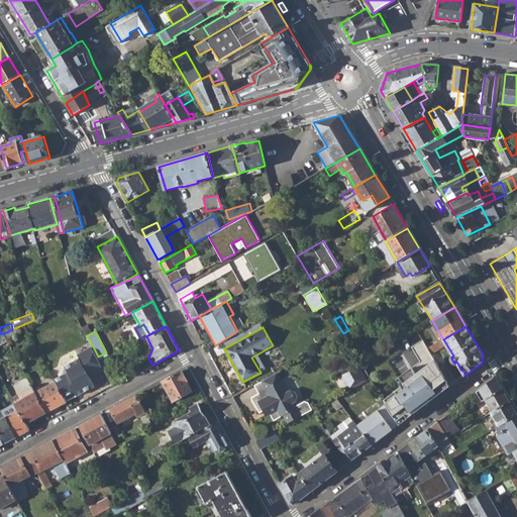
[(399,425),(421,408),(449,386),(422,340),(411,346),(419,362),(397,379),(401,386),(383,399),(386,404),(389,410),(399,425)]
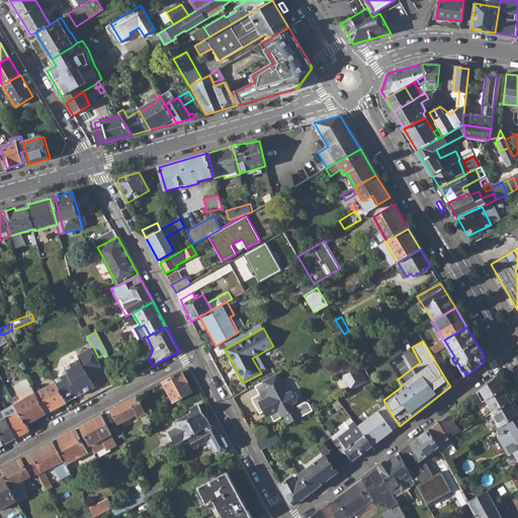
[(81,359),(66,367),(62,376),(55,380),(56,382),(64,398),(76,392),(75,390),(79,387),(82,394),(96,386),(90,376),(104,368),(103,367),(100,361),(98,357),(93,347),(78,355),(81,359)]
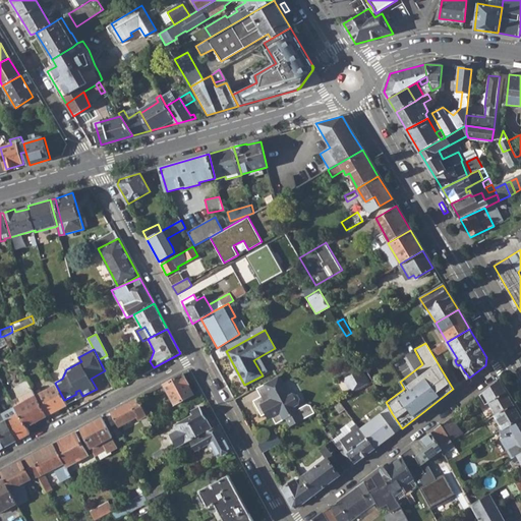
[(363,364),(369,375),(392,362),(386,351),(363,364)]
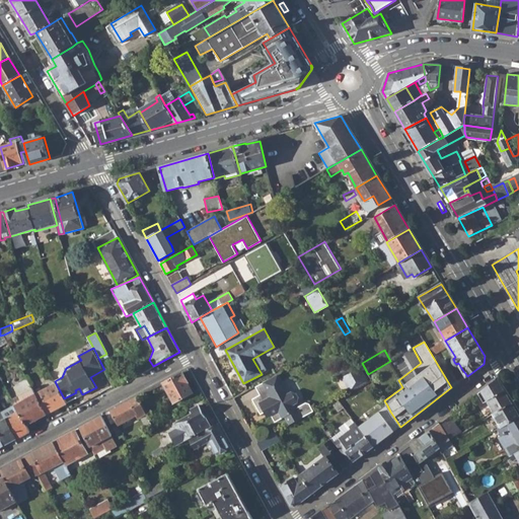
[(106,354),(98,358),(100,362),(109,358),(106,354)]
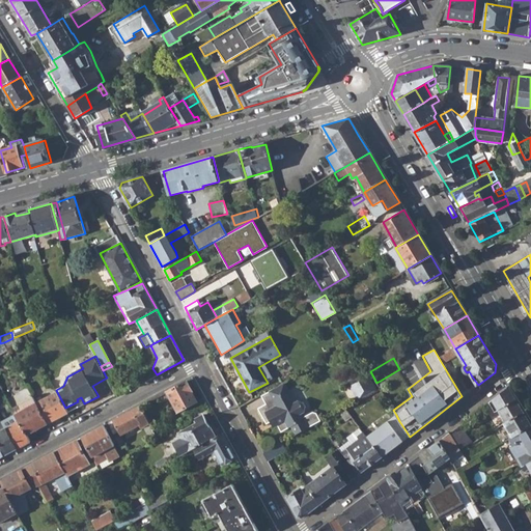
[(107,378),(116,395),(126,390),(112,366),(103,370),(106,376),(107,378)]
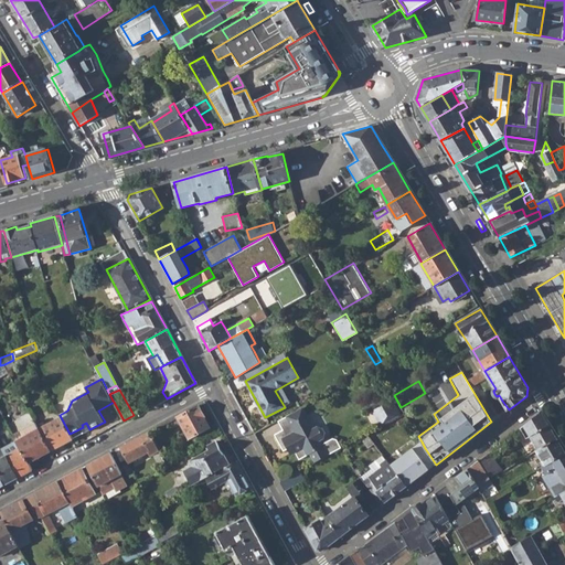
[(384,425),(401,416),(392,400),(376,408),(384,425)]
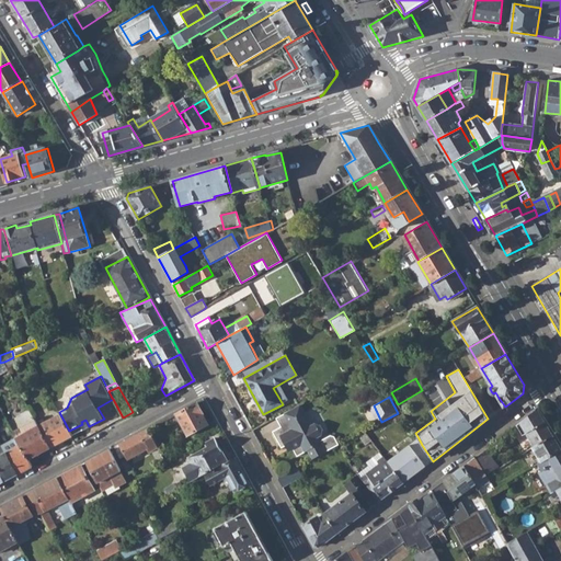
[(176,413),(190,435),(210,424),(197,402),(176,413)]
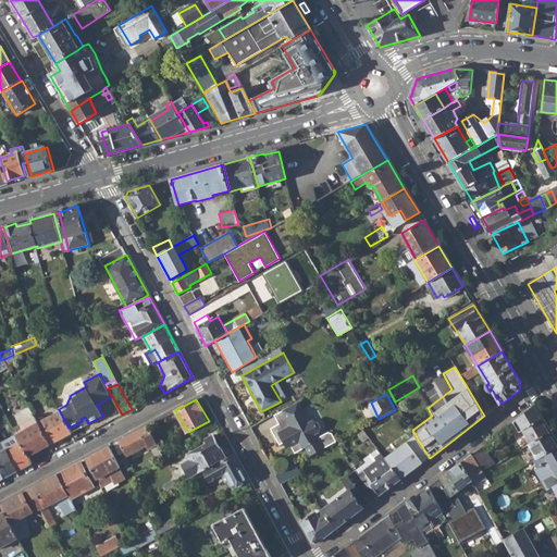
[(271,429),(281,444),(285,441),(288,440),(292,446),(295,453),(306,447),(311,456),(336,442),(332,433),(330,432),(319,437),(317,434),(321,432),(322,425),(320,421),(314,420),(310,422),(298,400),(279,410),(285,421),(280,423),(271,429)]
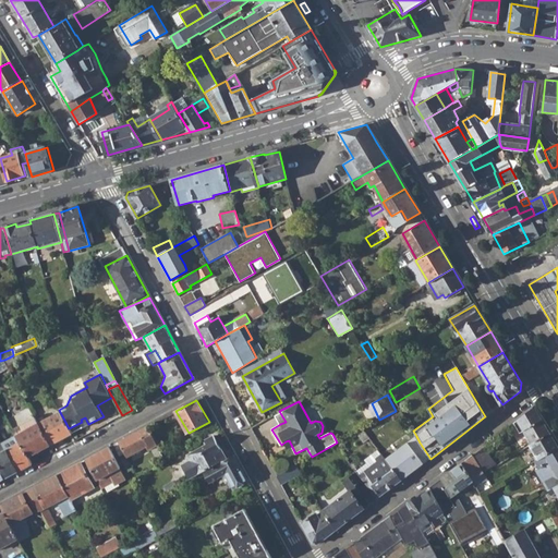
[(521,426),(531,444),(550,433),(534,407),(512,423),(516,429),(521,426)]
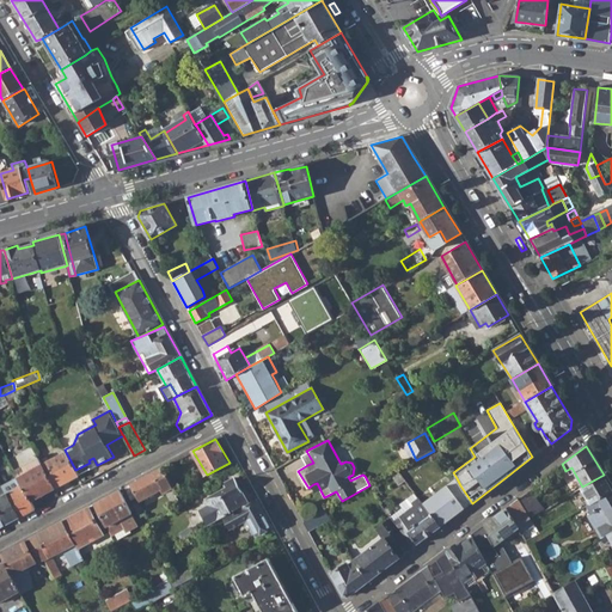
[(313,463),(306,451),(301,454),(307,465),(313,463)]
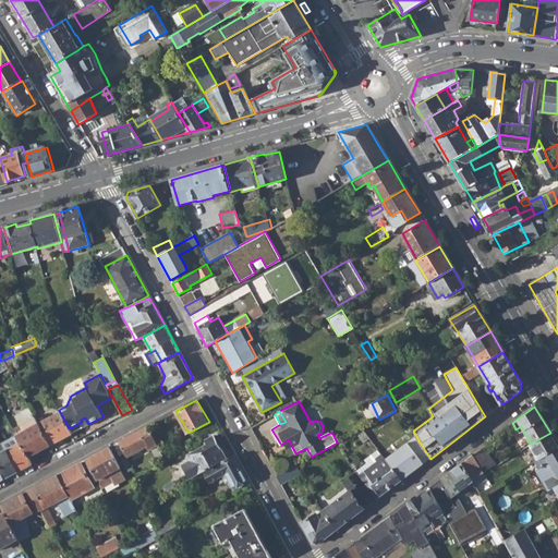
[(60,412),(38,424),(50,446),(72,434),(69,428),(60,412)]
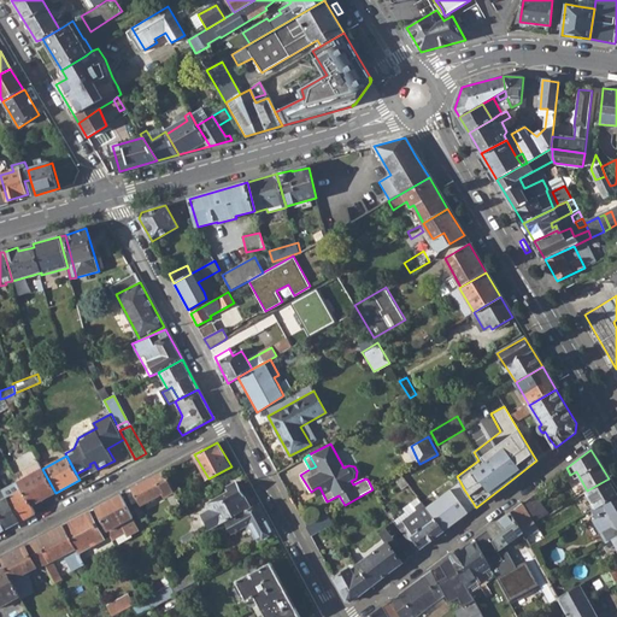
[(19,481),(33,505),(56,493),(42,469),(39,462),(28,468),(33,475),(19,481)]
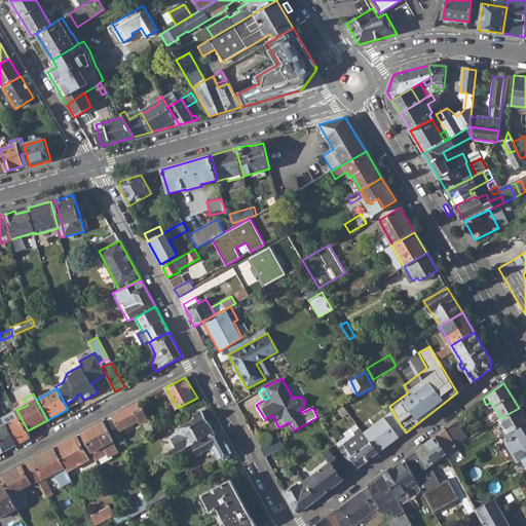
[(107,419),(120,445),(125,443),(119,431),(128,426),(130,430),(149,421),(139,402),(107,419)]
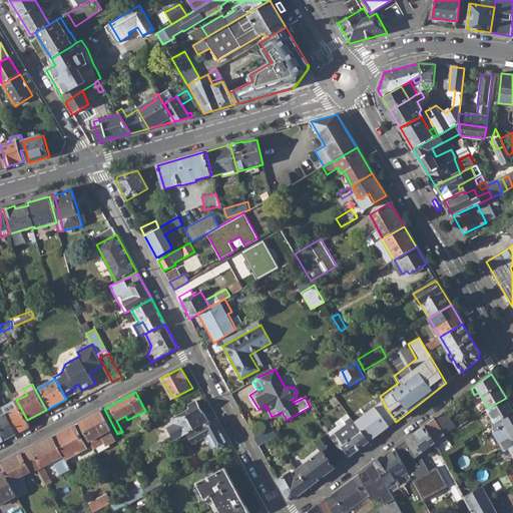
[(486,409),(494,422),(512,411),(512,409),(506,398),(488,408),(486,409)]
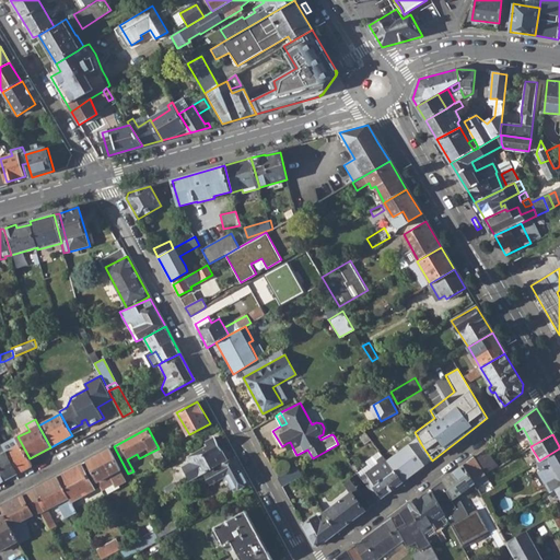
[(7,452),(18,474),(33,465),(30,458),(18,436),(3,445),(7,452)]
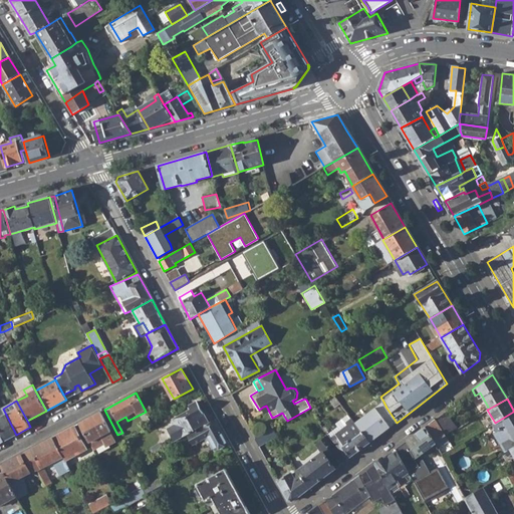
[(170,430),(177,442),(189,435),(203,427),(210,424),(198,402),(190,407),(191,410),(174,419),(178,426),(170,430)]
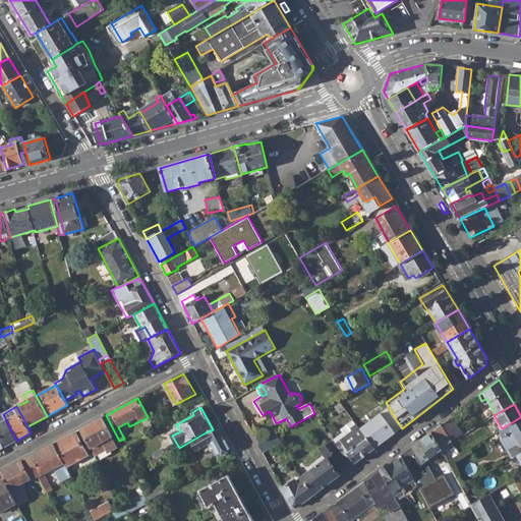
[(389,407),(359,428),(374,449),(402,428),(392,413),(389,407)]
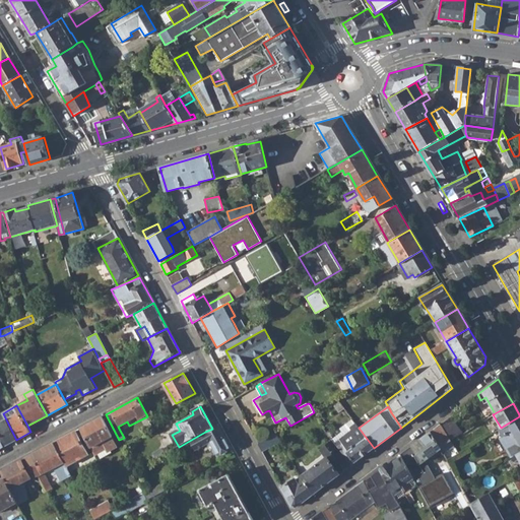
[(0,448),(16,440),(6,419),(3,413),(0,408),(0,448)]
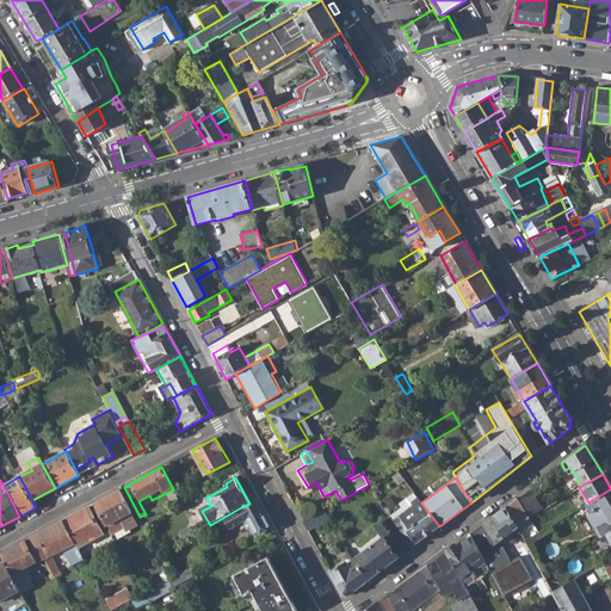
[(517,497),(529,517),(537,512),(541,510),(529,488),(517,497)]
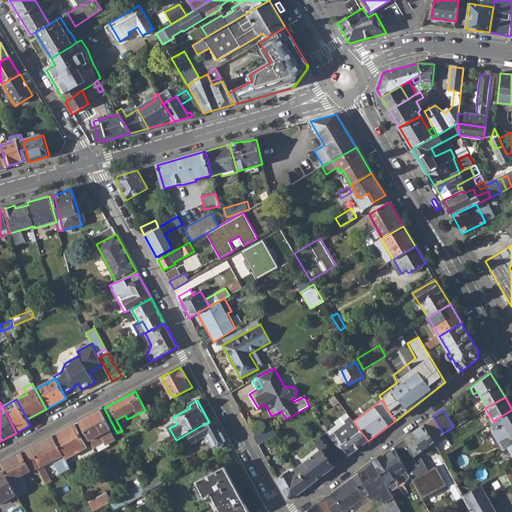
[(79,421),(89,440),(93,448),(104,442),(100,434),(111,429),(100,410),(79,421)]
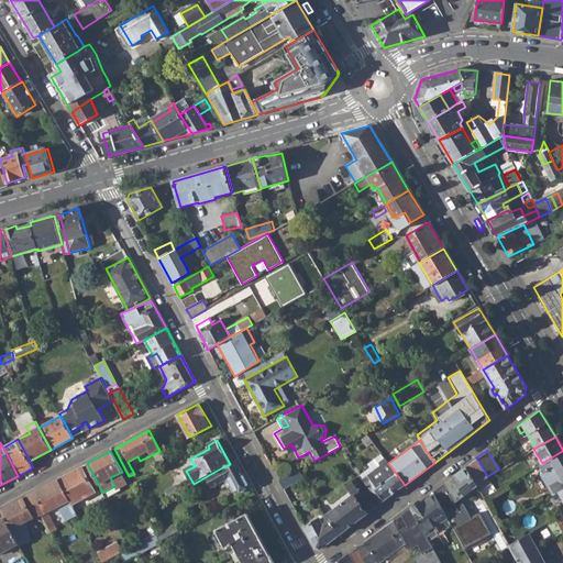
[(541,473),(552,493),(553,495),(555,494),(562,489),(562,451),(542,463),(540,464),(543,472),(541,473)]
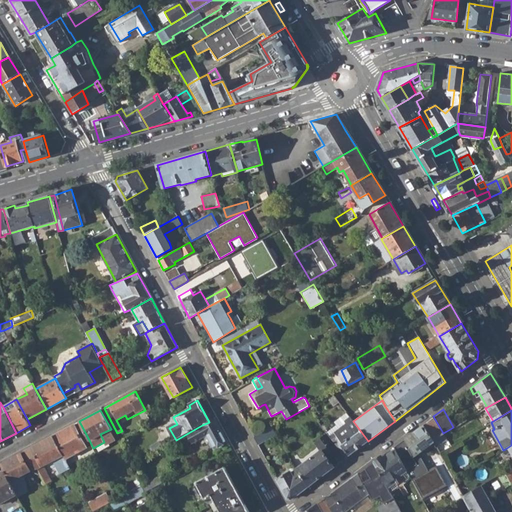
[(327,434),(328,436),(335,432),(346,424),(344,421),(350,417),(347,413),(335,422),(336,425),(326,433),(327,434)]
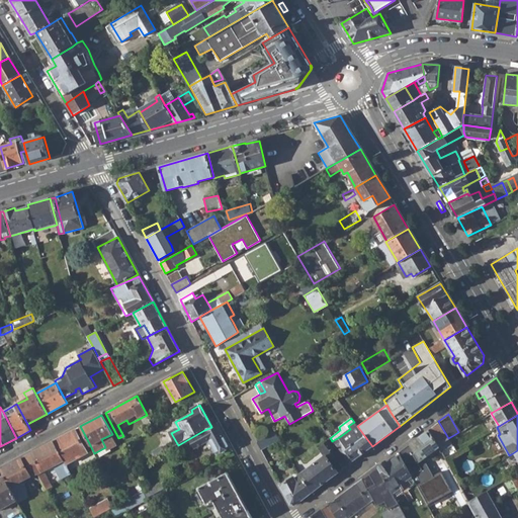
[(438,421),(429,428),(438,443),(439,446),(441,449),(451,443),(448,438),(438,421)]
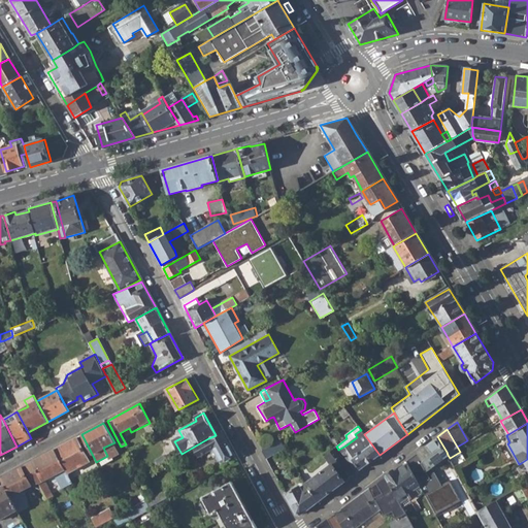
[(364,434),(361,430),(355,434),(357,437),(345,446),(338,450),(348,462),(356,473),(360,469),(380,455),(364,434)]
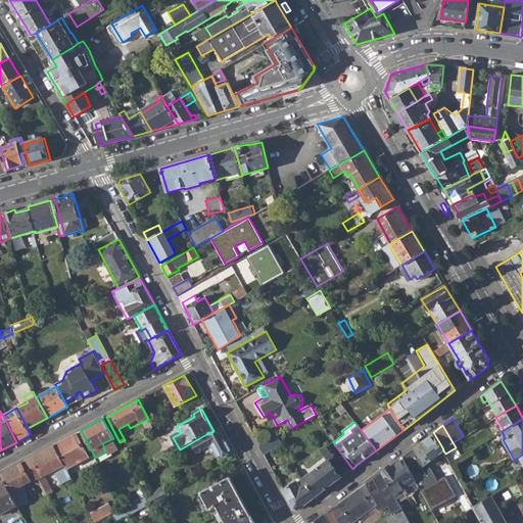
[(211,444),(220,459),(233,452),(221,427),(214,431),(206,434),(192,442),(197,452),(211,444)]
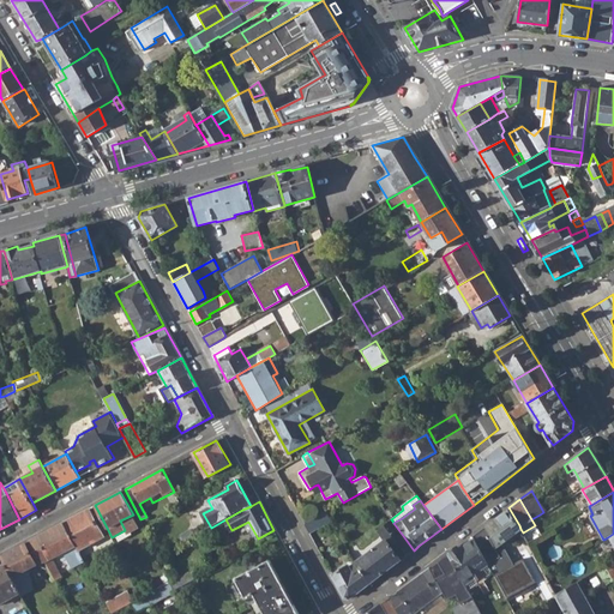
[(519,525),(509,507),(485,525),(471,535),(474,537),(488,564),(506,597),(536,582),(523,558),(513,563),(503,542),(521,529),(519,525)]
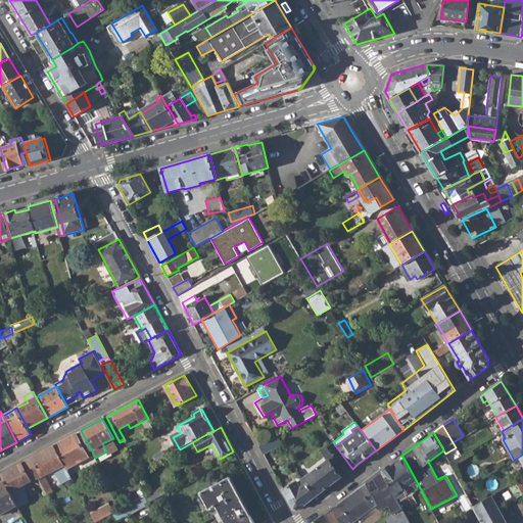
[(54,444),(66,468),(88,457),(76,433),(54,444)]
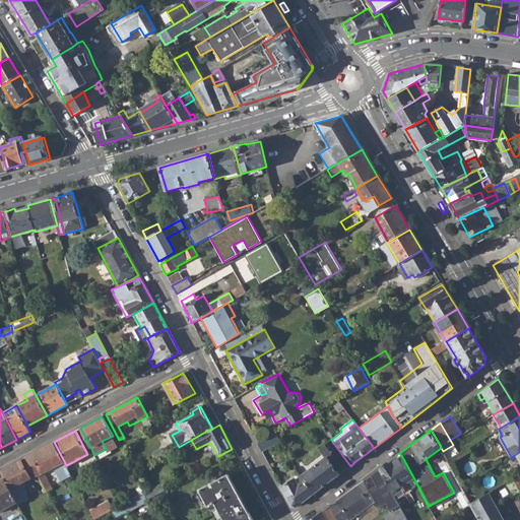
[(320,434),(327,445),(332,441),(331,440),(325,432),(320,434)]
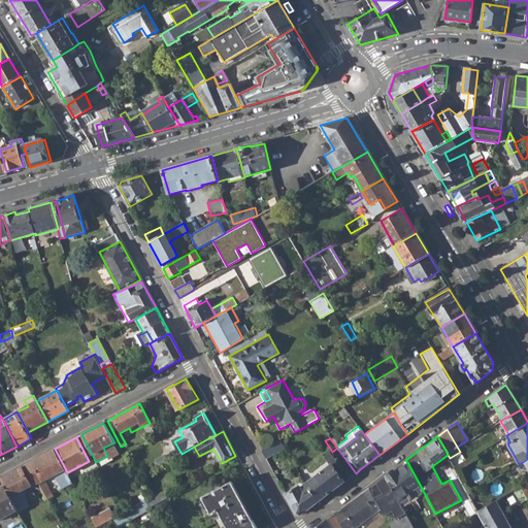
[(262,451),(266,458),(285,448),(281,440),(262,451)]
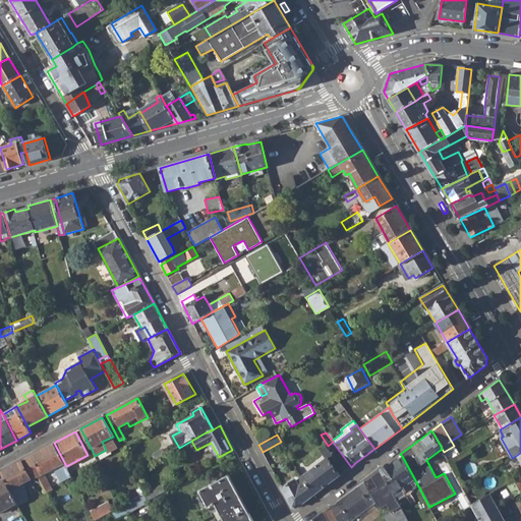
[(334,444),(333,442),(328,446),(322,451),(328,459),(301,477),(303,479),(314,495),(351,467),(343,456),(334,444)]
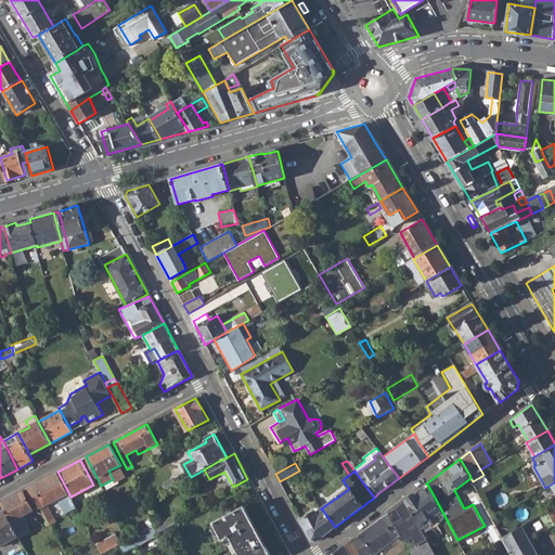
[(51,511),(65,503),(66,504),(73,501),(71,497),(57,472),(34,485),(26,489),(38,510),(41,508),(50,526),(57,523),(51,511)]
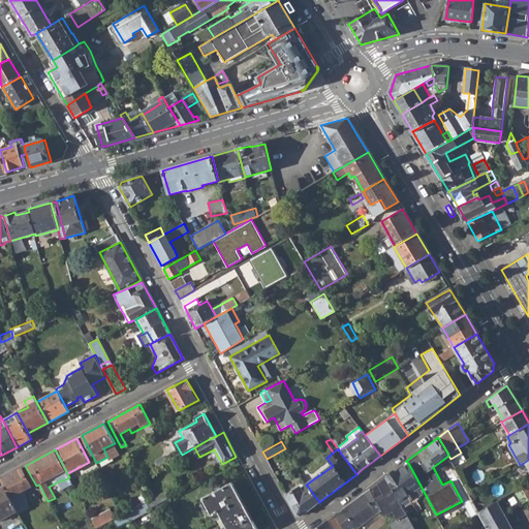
[(156,462),(159,466),(168,461),(166,456),(156,462)]
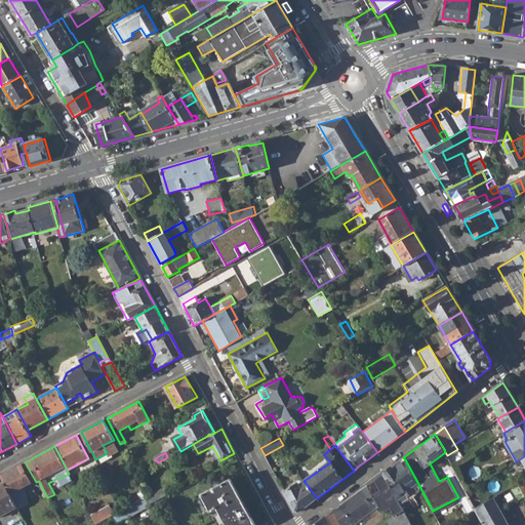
[(409,487),(417,482),(405,459),(393,469),(392,467),(382,473),(387,479),(398,499),(411,490),(409,487)]
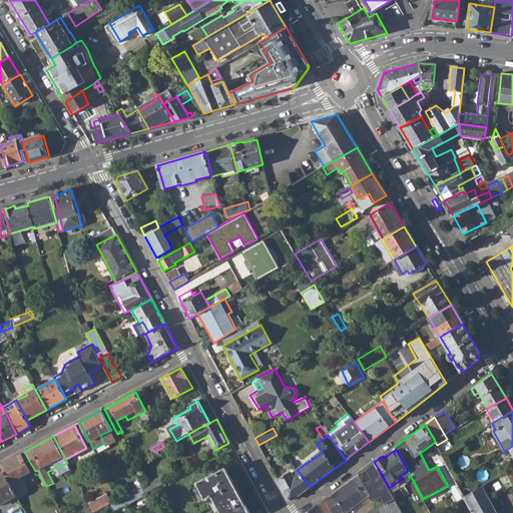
[(4,472),(10,483),(17,496),(18,497),(27,492),(23,476),(31,472),(21,454),(0,465),(4,472)]
